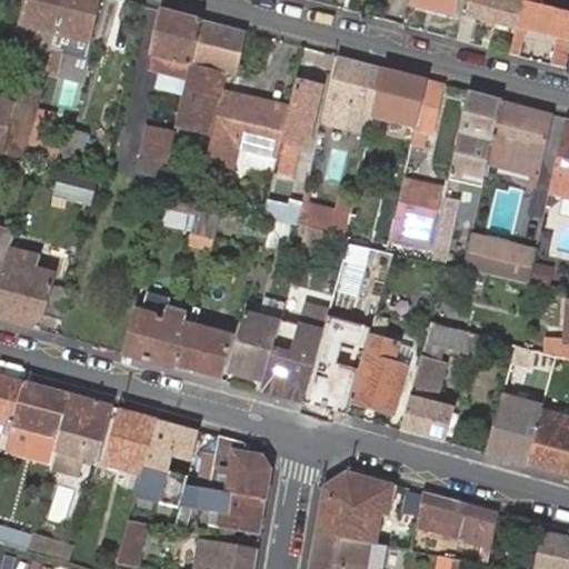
[(63,0),(26,0),(20,22),(46,29),(41,47),(52,49),(57,32),(63,0)]
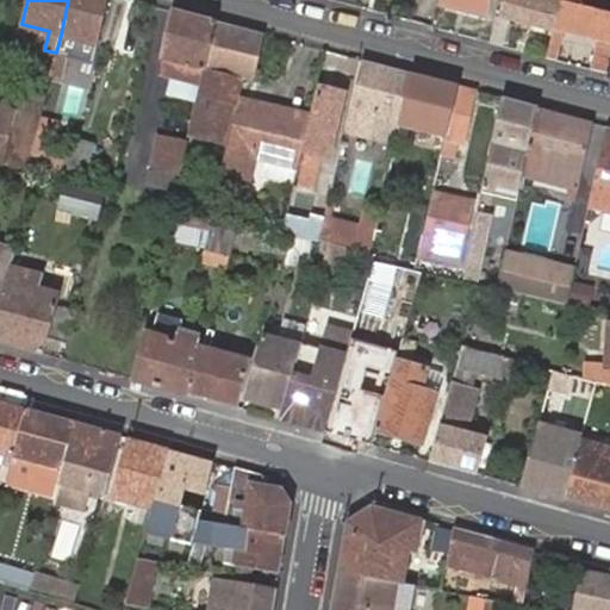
[(56,53),(54,63),(63,66),(66,55),(92,62),(97,44),(107,0),(68,0),(61,35),(56,53)]
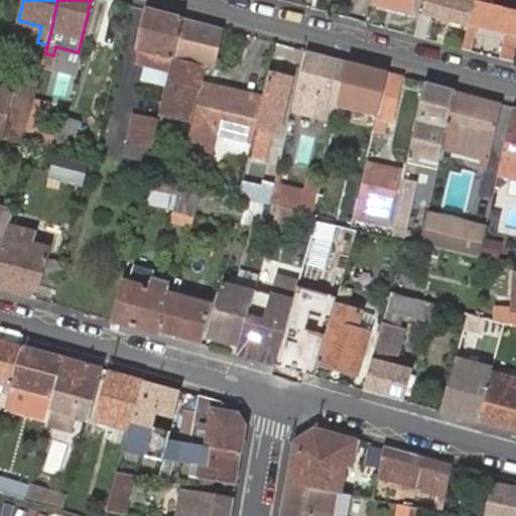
[(371,0),(370,5),(409,15),(413,0),(371,0)]
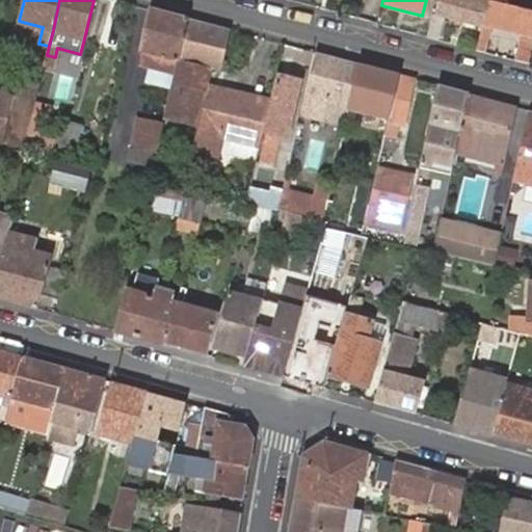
[(436,0),(433,15),(427,38),(437,41),(443,18),(483,29),(484,25),(488,6),(466,0),(436,0)]
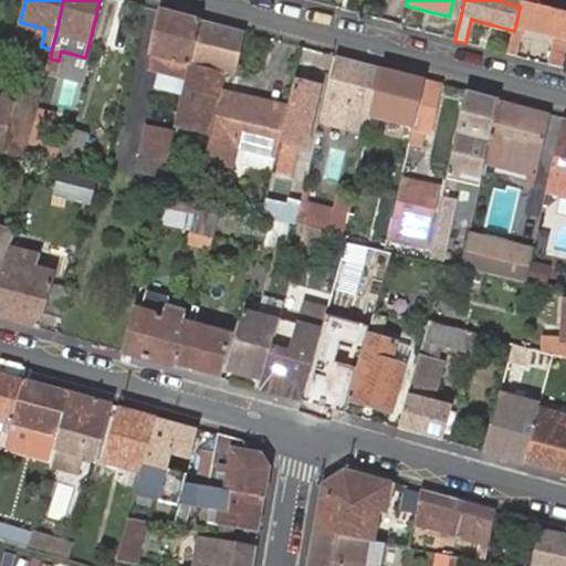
[(565,11),(536,3),(523,0),(521,0),(520,7),(515,27),(555,35),(549,64),(565,69),(565,64),(565,11)]
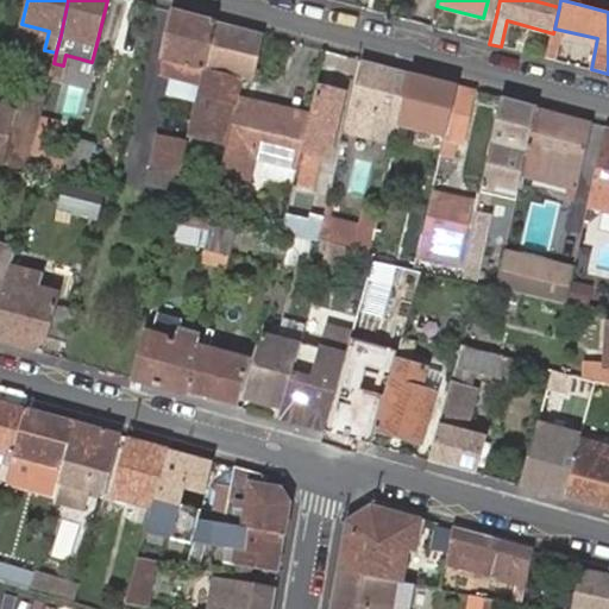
[(215,22),(174,10),(163,58),(159,74),(171,77),(167,95),(198,104),(205,69),(215,22)]
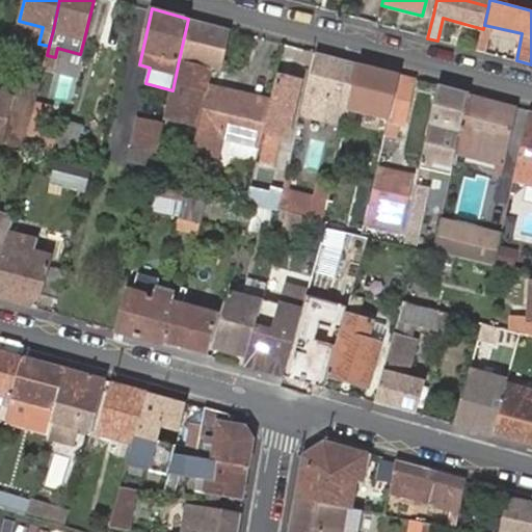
[(188,19),(179,60),(212,70),(221,72),(231,30),(188,19)]
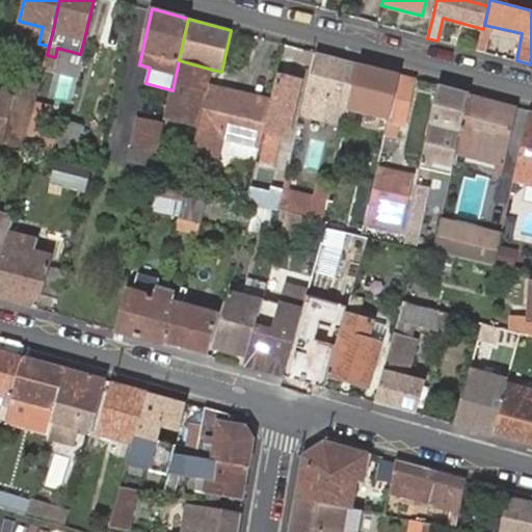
[(43,27),(19,21),(17,29),(24,40),(38,44),(43,27)]
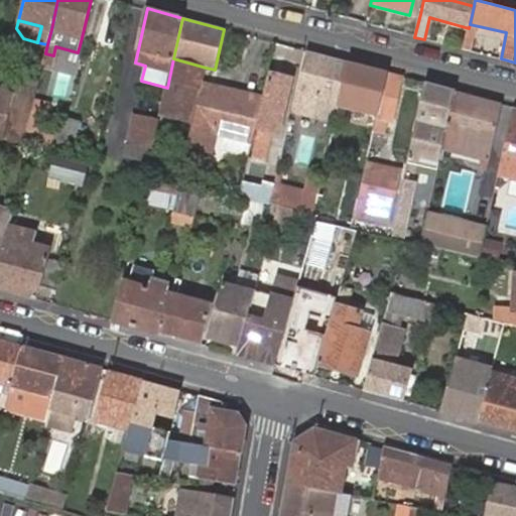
[(463,49),(471,51),(475,34),(468,32),(463,49)]
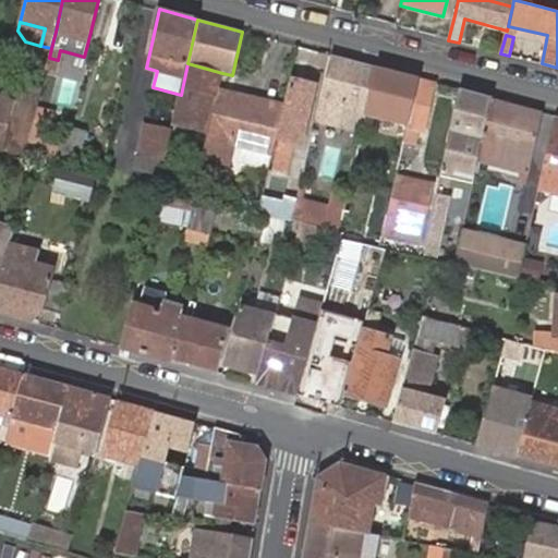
[(0,98),(0,148),(26,156),(32,131),(49,58),(28,51),(16,102),(0,98)]
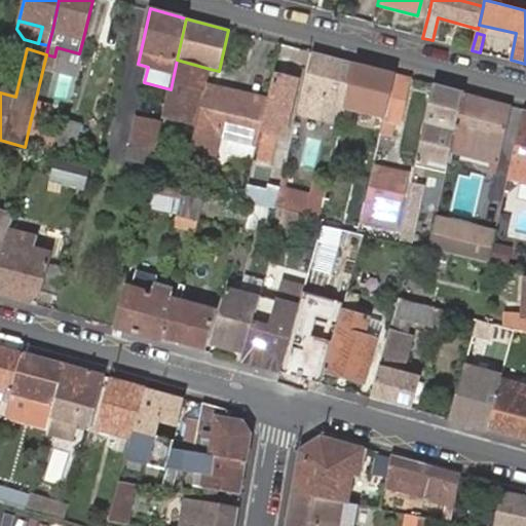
[(335,59),(314,52),(302,110),(301,113),(342,122),(342,121),(343,115),(345,105),(354,64),(335,59)]
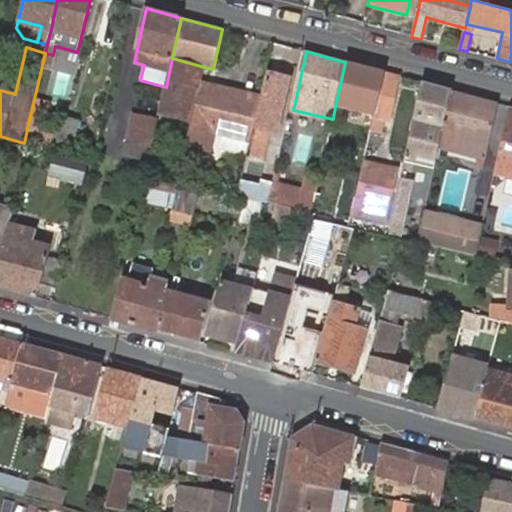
[(172,58),(166,87),(160,114),(192,122),(184,153),(207,158),(213,131),(249,139),(259,98),(200,84),(204,67),(172,58)]
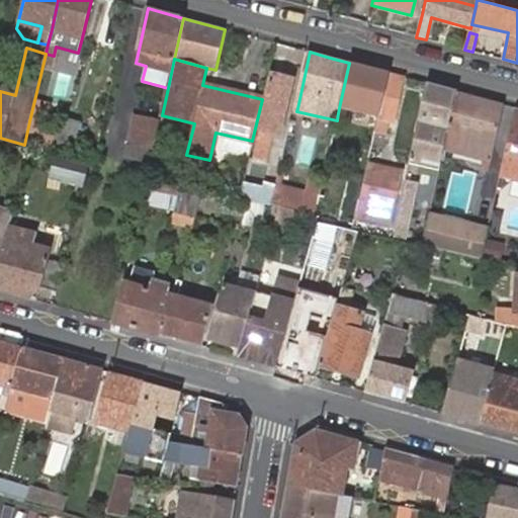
[(389,73),(349,63),(340,103),(338,113),(337,119),(375,130),(378,117),(379,114),(389,73)]
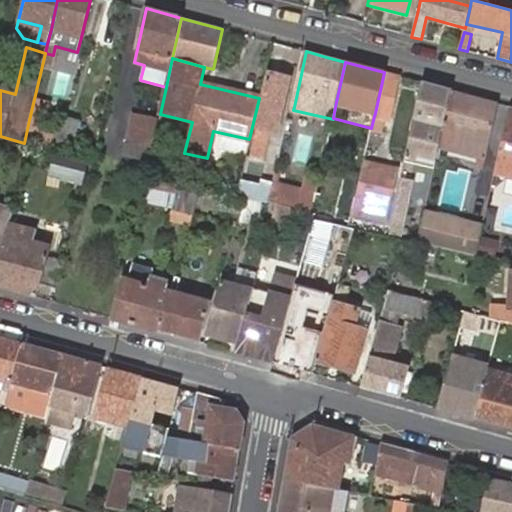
[(399,76),(384,72),(375,113),(374,116),(389,119),(399,76)]
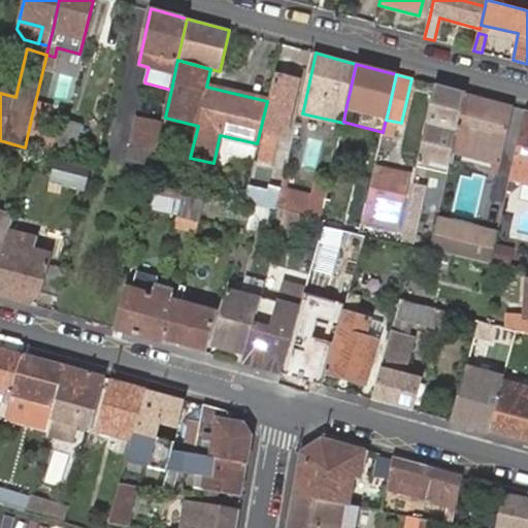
[(299,83),(277,77),(258,162),(268,164),(274,134),(286,137),(299,83)]
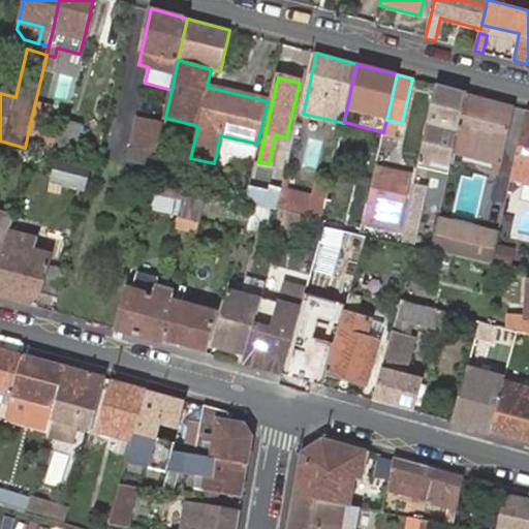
[(466,93),(437,86),(419,162),(431,165),(432,159),(434,150),(453,155),(454,150),(466,93)]
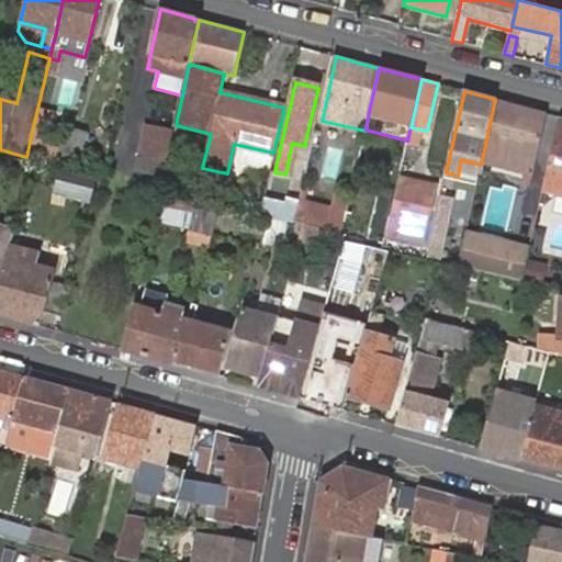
[(546,112),(495,99),(482,159),(532,172),(546,112)]
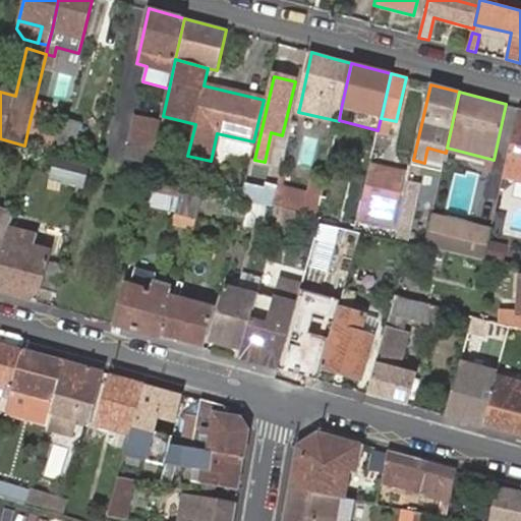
[(520,109),(518,109),(503,179),(520,183),(520,109)]
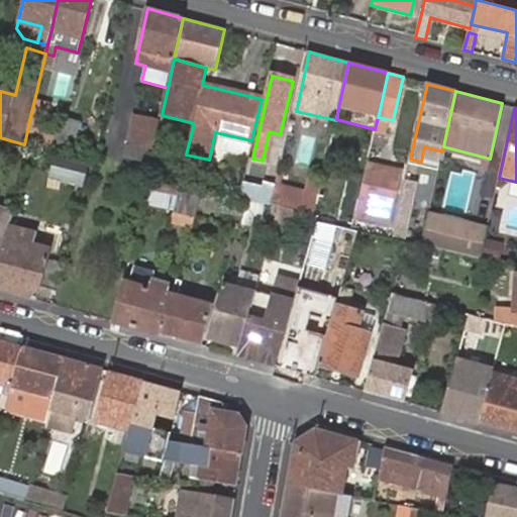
[(162,119),(132,114),(126,143),(154,149),(162,119)]
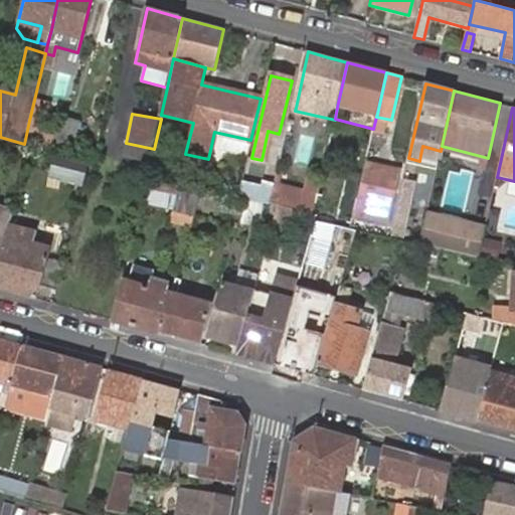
[(29,121),(24,144),(38,148),(39,144),(60,150),(68,122),(47,116),(44,125),(29,121)]
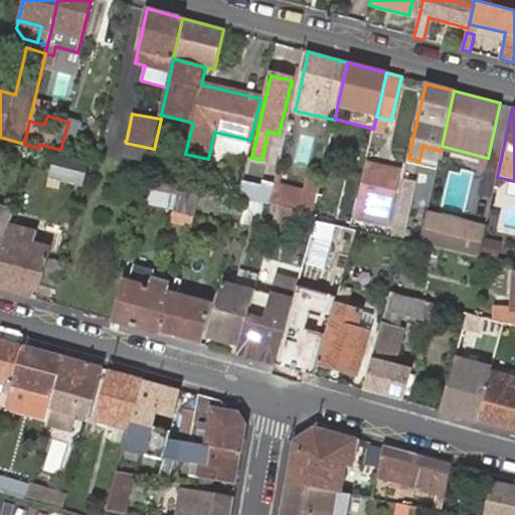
[(382,171),(365,167),(361,183),(357,199),(392,207),(399,175),(382,171)]
